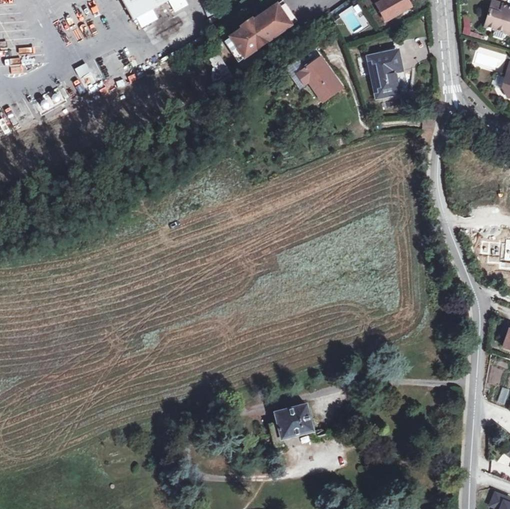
[(121,0),(132,18),(163,0),(121,0)]
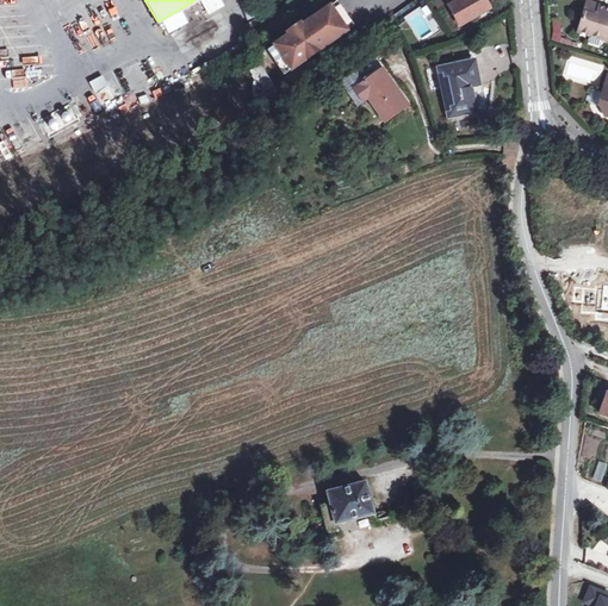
[(347,30),(354,24),(337,0),(330,6),(302,26),(303,29),(292,37),(291,35),(275,45),(267,51),(285,75),(292,69),(347,30)]
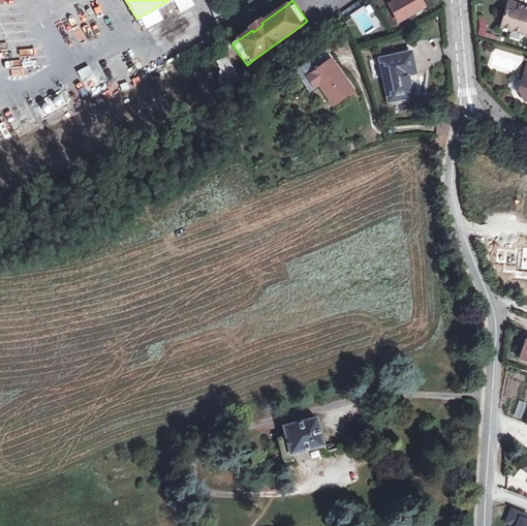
[(386,0),(389,3),(398,19),(414,9),(424,4),(423,2),(421,0),(386,0)]
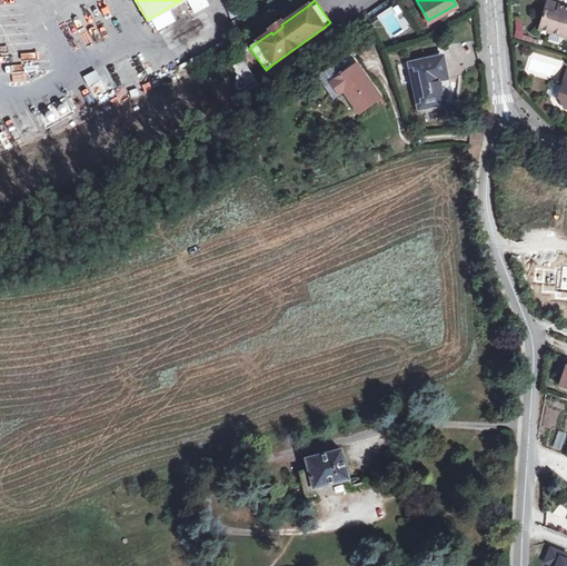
[(566,6),(546,0),(538,28),(550,32),(560,35),(566,37),(566,6)]
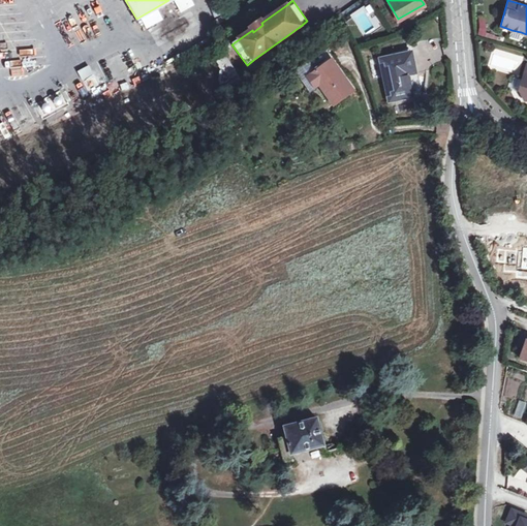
[(252,30),(253,32),(262,25),(261,23),(259,21),(250,28),(252,30)]
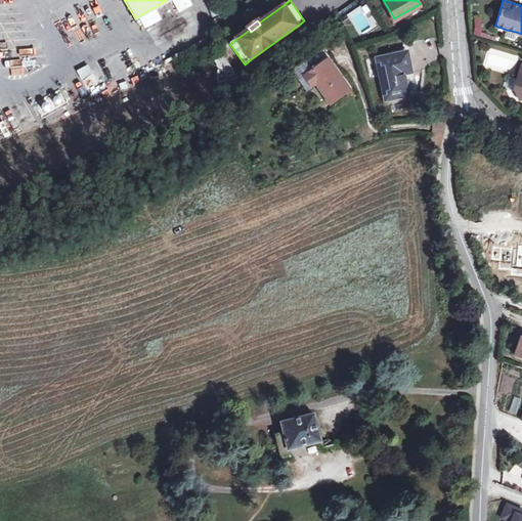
[(402,72),(409,70),(405,51),(377,57),(385,96),(407,92),(402,72)]
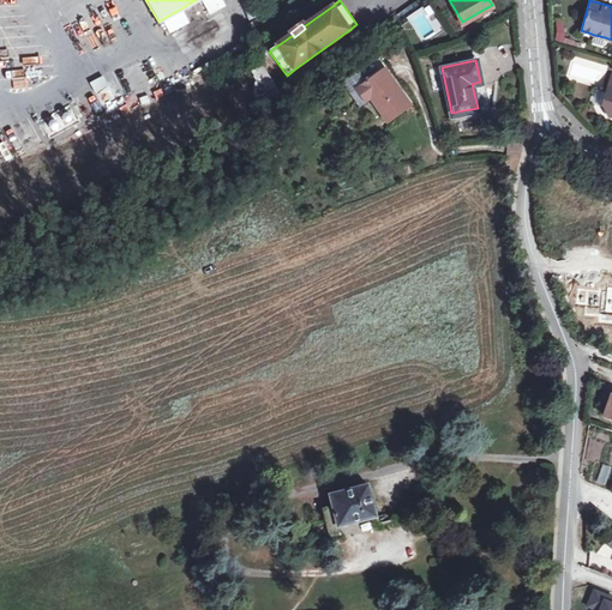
[(255,97),(263,109),(281,96),(257,62),(256,62),(255,97)]
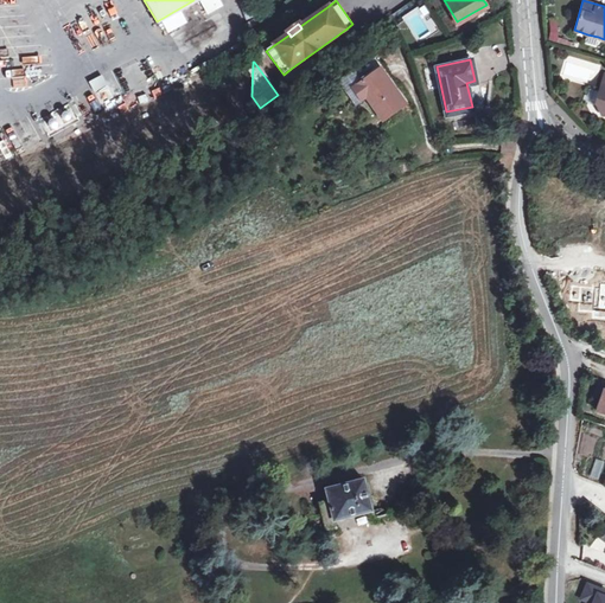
[(362,79),(352,87),(361,97),(365,95),(382,117),(405,101),(379,66),(362,79)]
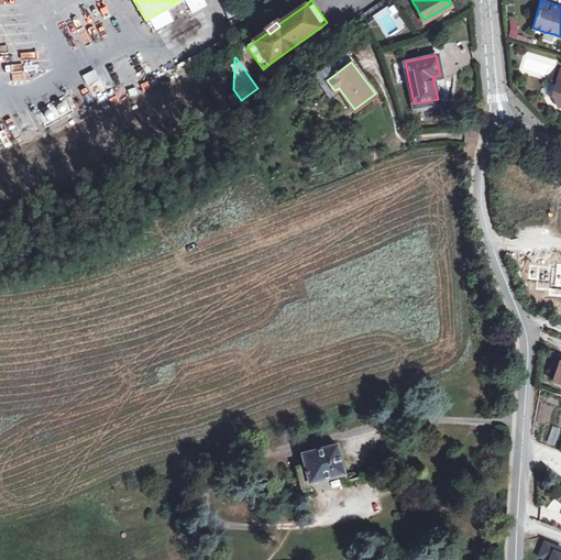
[(327,80),(336,74),(328,64),(314,74),(321,84),(327,80)]
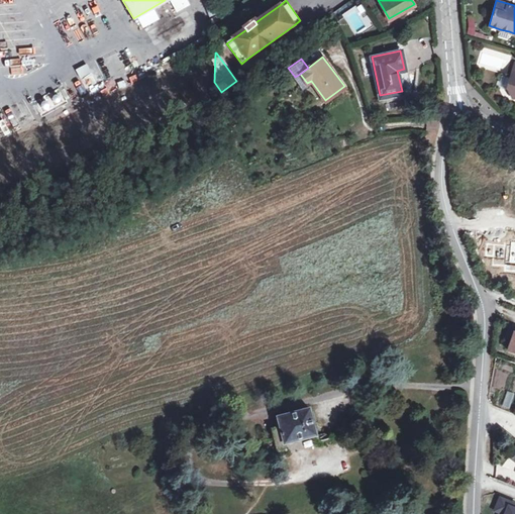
[(514,62),(506,87),(512,96),(514,97),(514,62)]
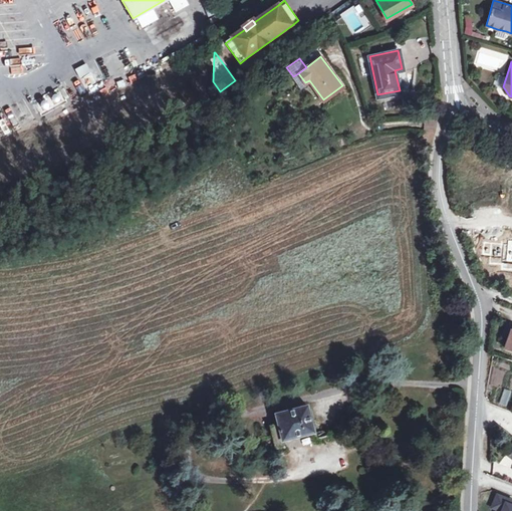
[(395,70),(400,90),(410,88),(405,68),(402,68),(395,70)]
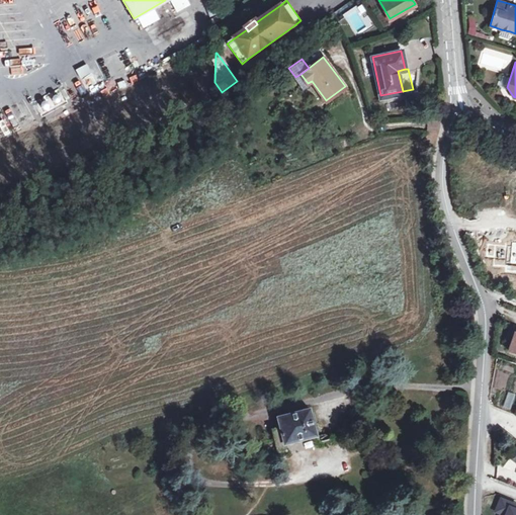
[(303,87),(308,83),(301,74),(295,77),(303,87)]
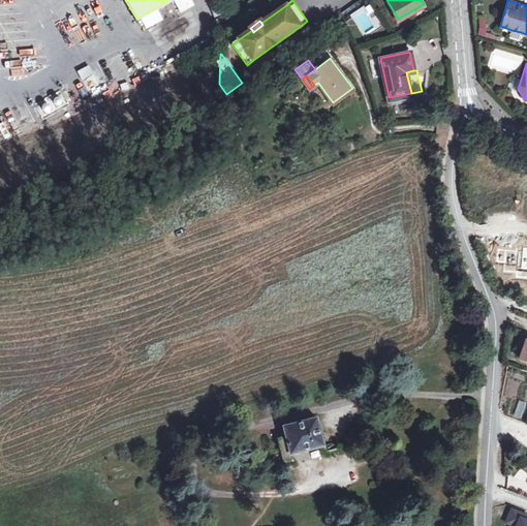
[(0,121),(21,116),(18,106),(0,111),(0,121)]
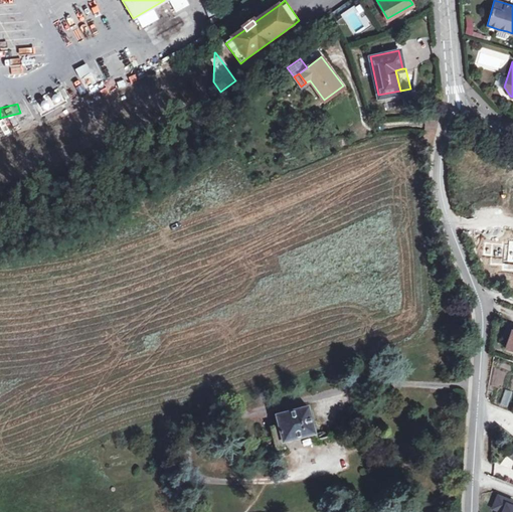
[(512,350),(512,326),(512,325),(506,322),(502,334),(508,336),(505,347),(512,350)]
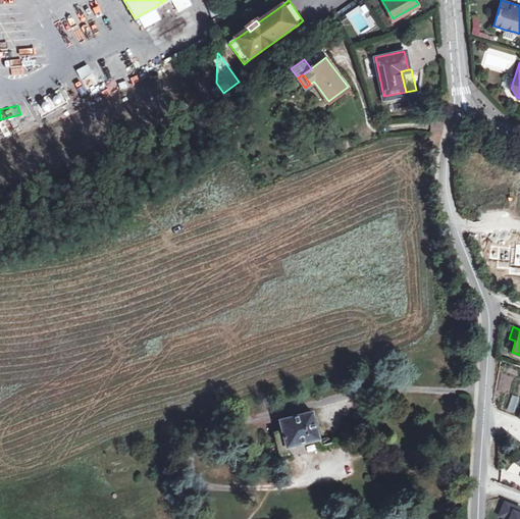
[(277,429),(284,453),(288,452),(287,446),(318,437),(311,411),(279,420),(281,427),(277,429)]
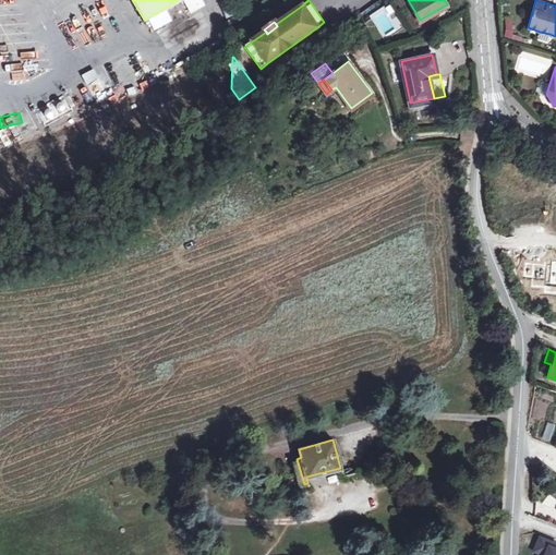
[(304,484),(297,459),(292,460),(300,485),(304,484)]
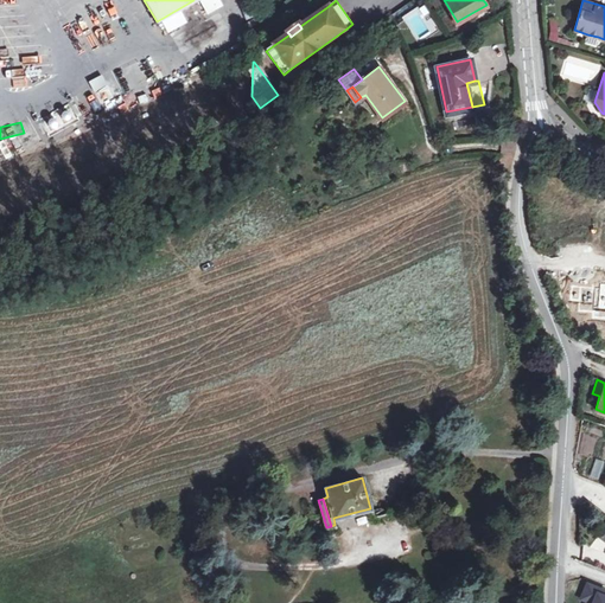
[(604,539),(604,537),(604,515),(594,533),(604,539)]
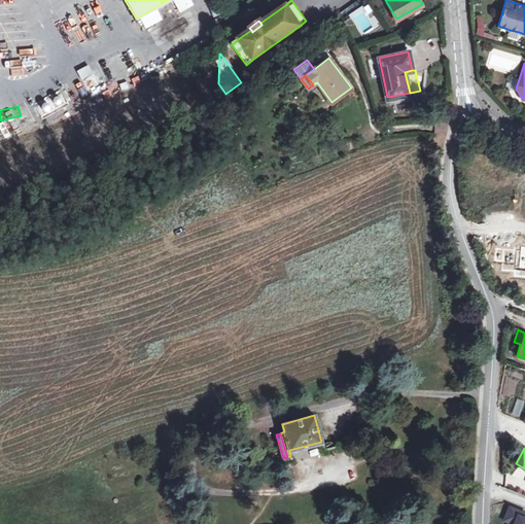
[(524,512),(509,504),(503,518),(514,522),(513,523),(524,523),(524,517),(522,517),(524,512)]
